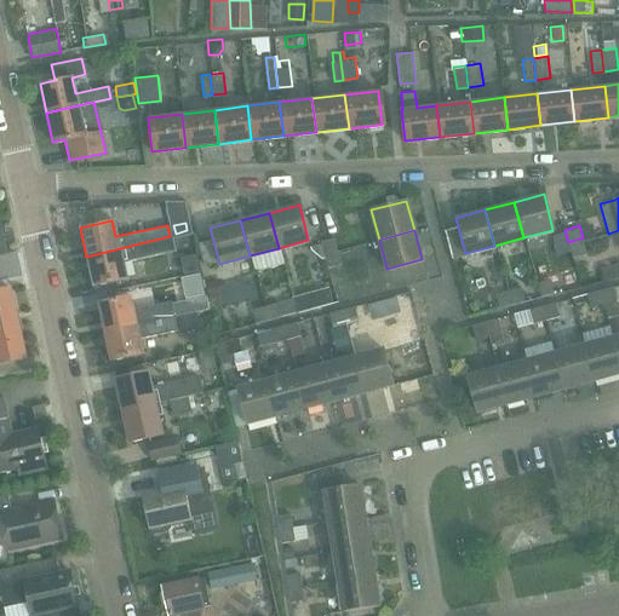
[(170,237),(170,236),(86,257),(92,285),(124,277),(120,260),(175,248),(172,237),(170,237)]
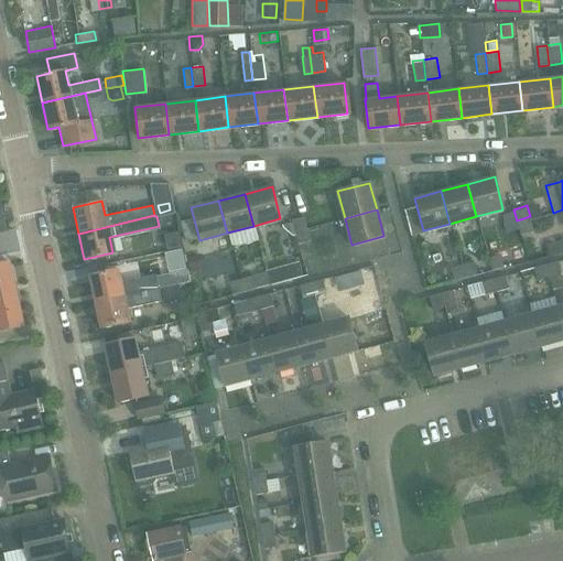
[(291,218),(295,232),(307,228),(304,215),(291,218)]
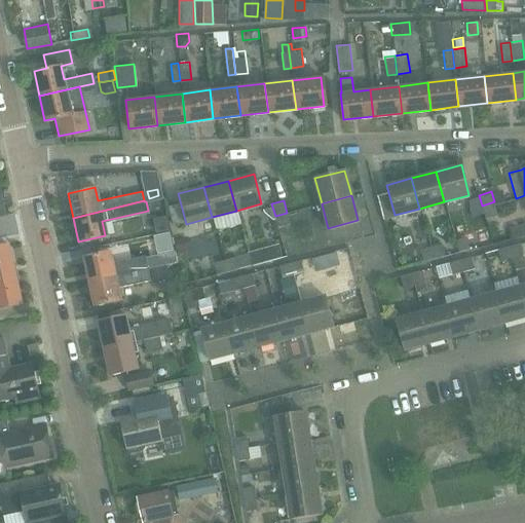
[(494,201),(482,206),(486,218),(498,214),(494,201)]
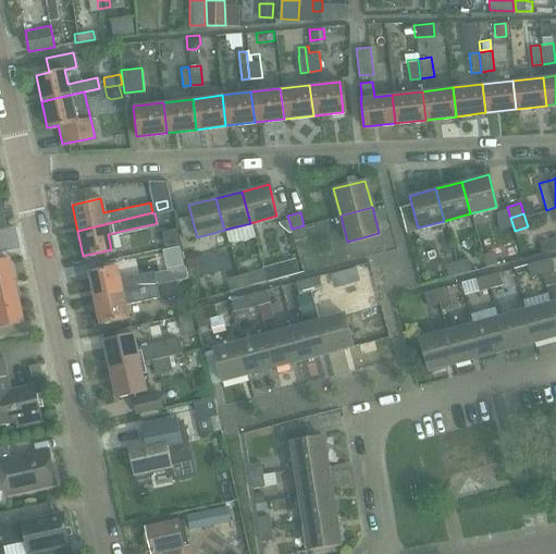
[(307,236),(304,225),(292,229),(295,239),(307,236)]
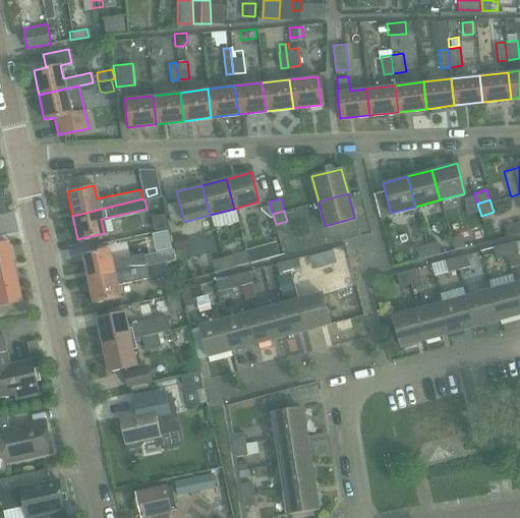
[(152,216),(155,229),(167,226),(164,214),(152,216)]
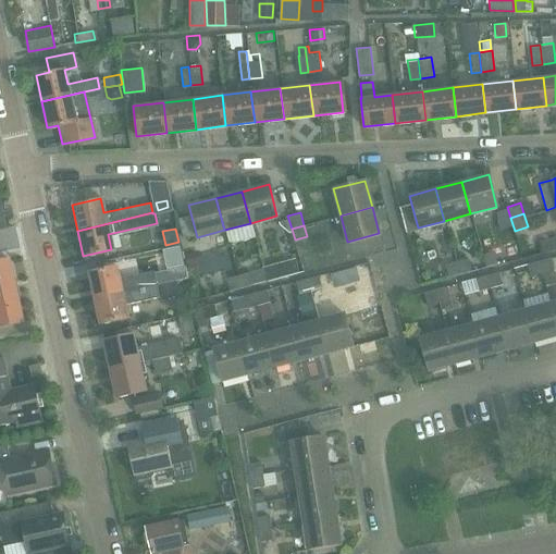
[(198,249),(183,253),(186,267),(201,262),(198,249)]
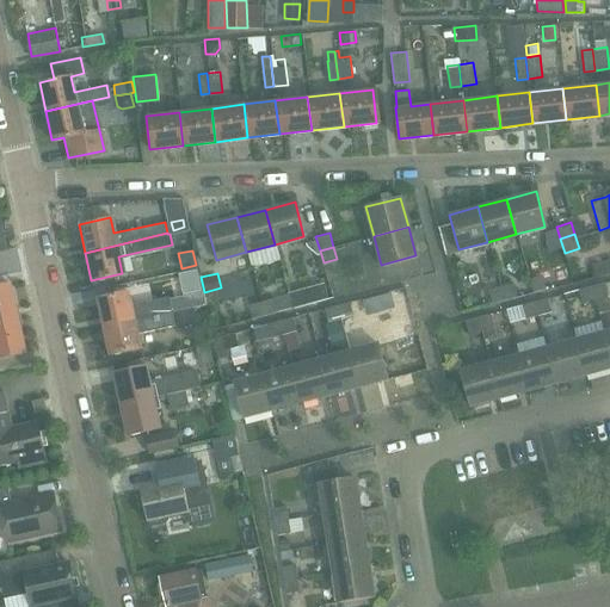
[(530,277),(534,291),(547,286),(543,273),(530,277)]
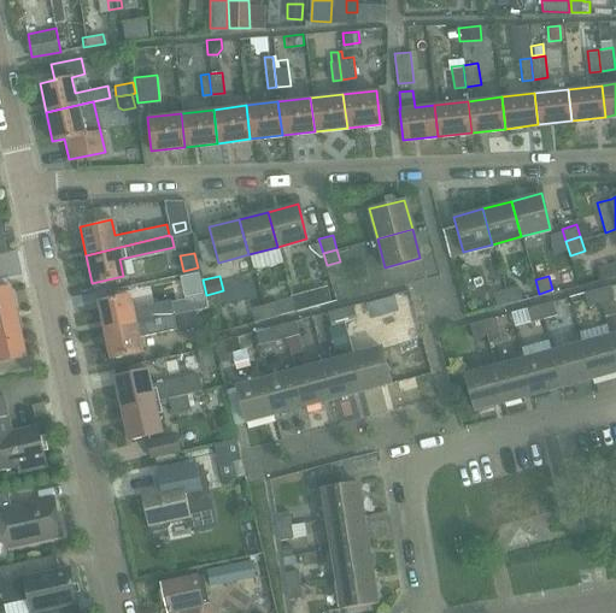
[(295,311),(332,299),(327,283),(291,294),(295,311)]
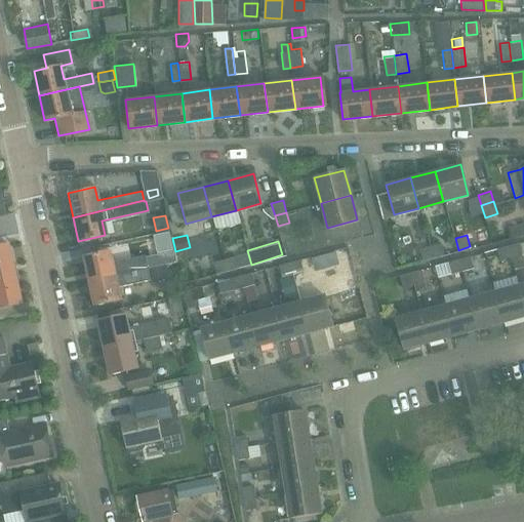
[(429,245),(432,256),(444,253),(441,241),(429,245)]
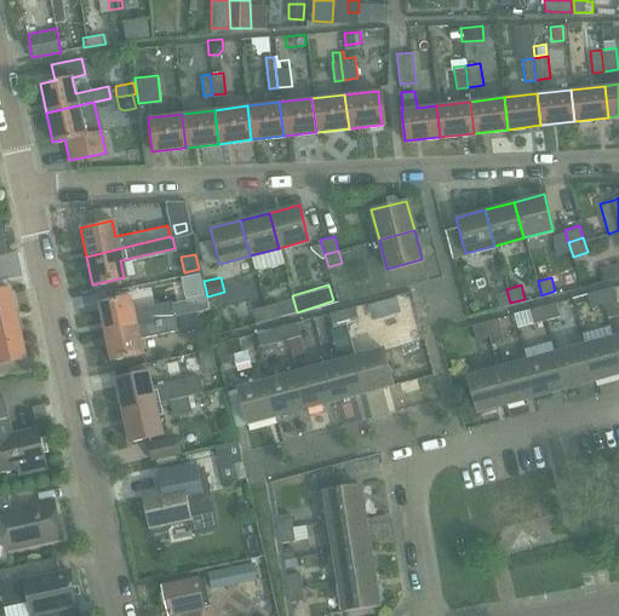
[(600,289),(603,304),(606,303),(608,316),(618,312),(618,309),(613,286),(600,289)]
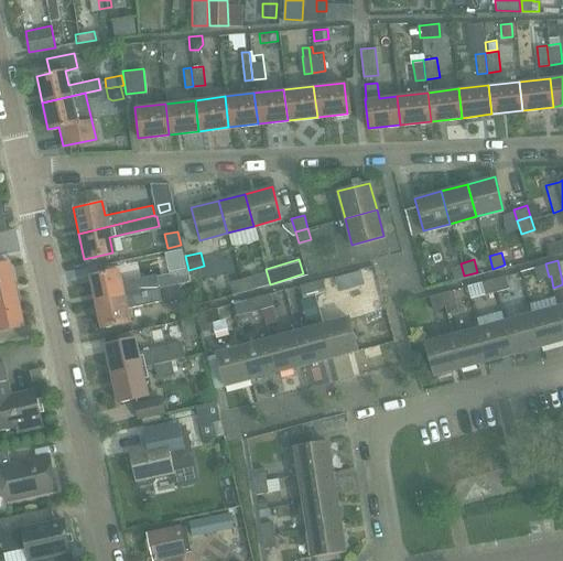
[(8,261),(0,263),(0,297),(15,294),(8,261)]
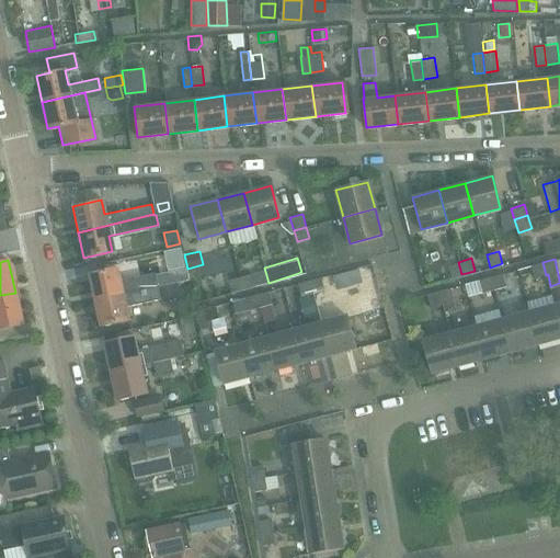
[(452,277),(461,274),(458,262),(448,265),(452,277)]
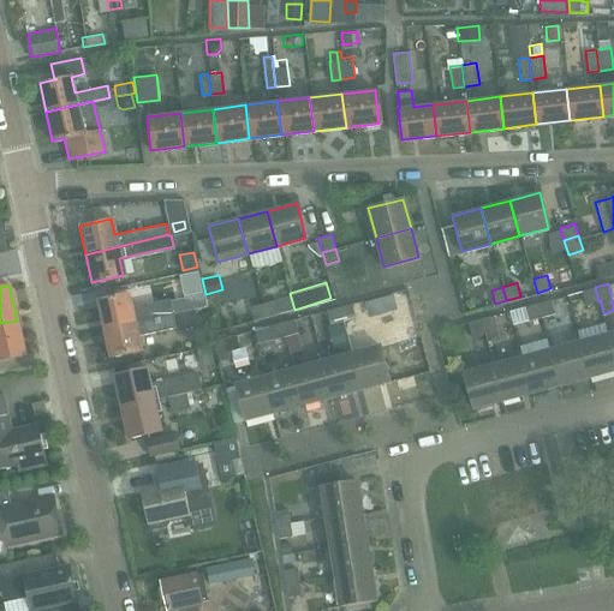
[(585,304),(598,301),(595,287),(582,289),(585,304)]
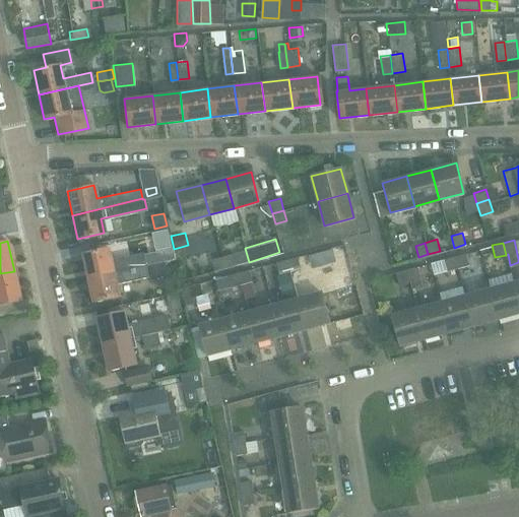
[(108,248),(81,254),(86,278),(144,265),(165,261),(176,259),(173,248),(168,248),(165,249),(142,254),(111,261),(108,248)]
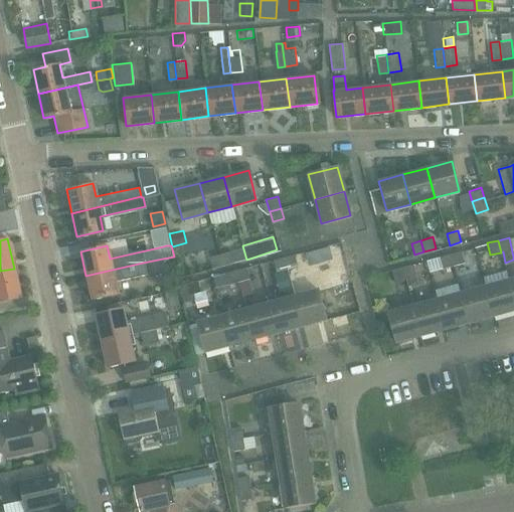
[(450,252),(453,265),(465,262),(462,249),(450,252)]
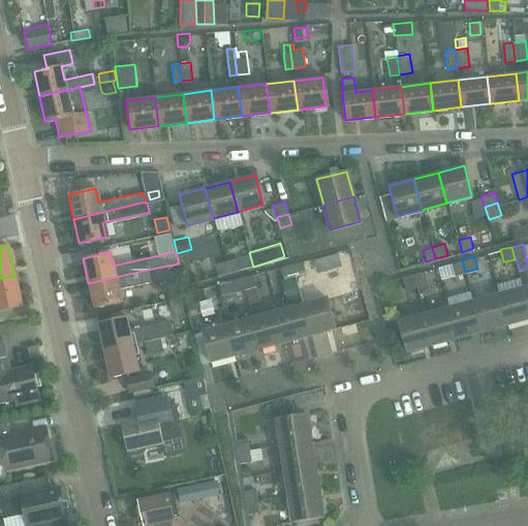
[(224,260),(227,273),(241,269),(238,257),(224,260)]
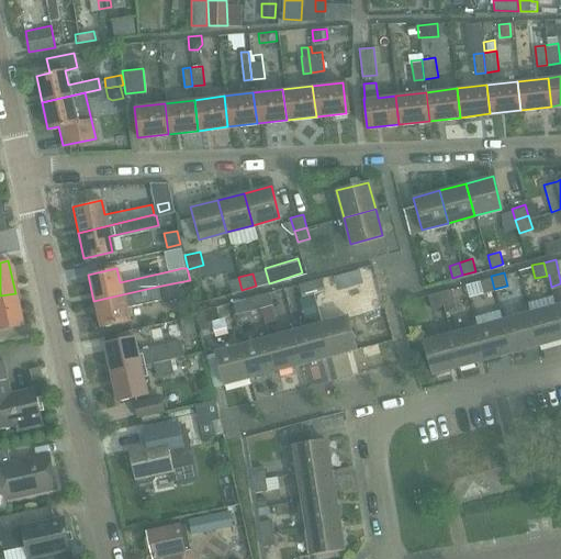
[(307,280),(312,293),(325,290),(322,276),(307,280)]
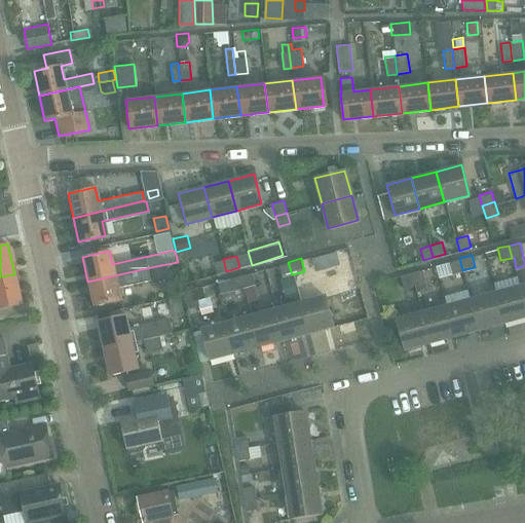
[(452,273),(462,270),(459,258),(449,261),(452,273)]
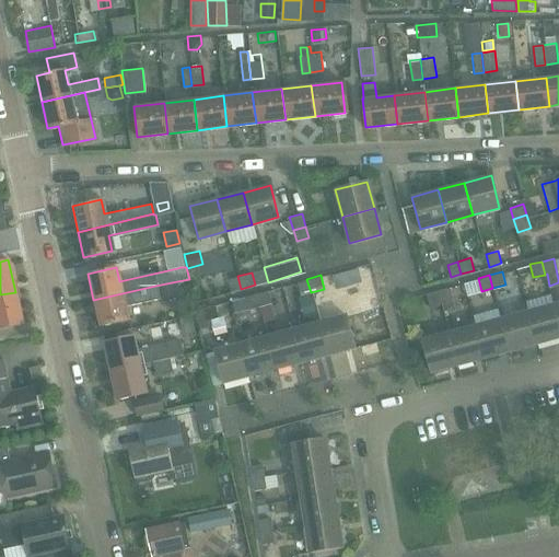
[(231,291),(241,289),(237,276),(228,278),(231,291)]
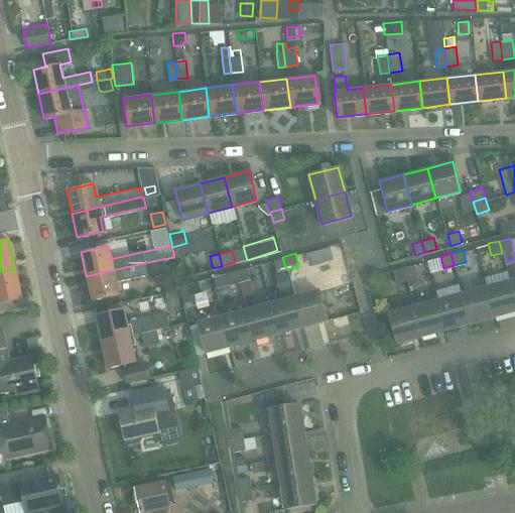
[(276,272),(286,269),(282,257),(273,259),(276,272)]
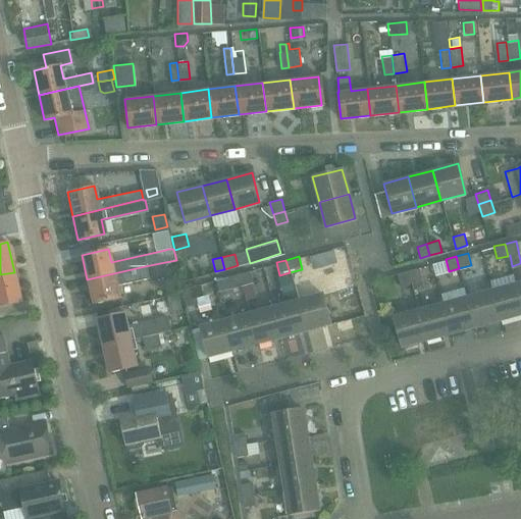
[(116,284),(148,277),(145,266),(87,279),(92,304),(119,298),(116,284)]
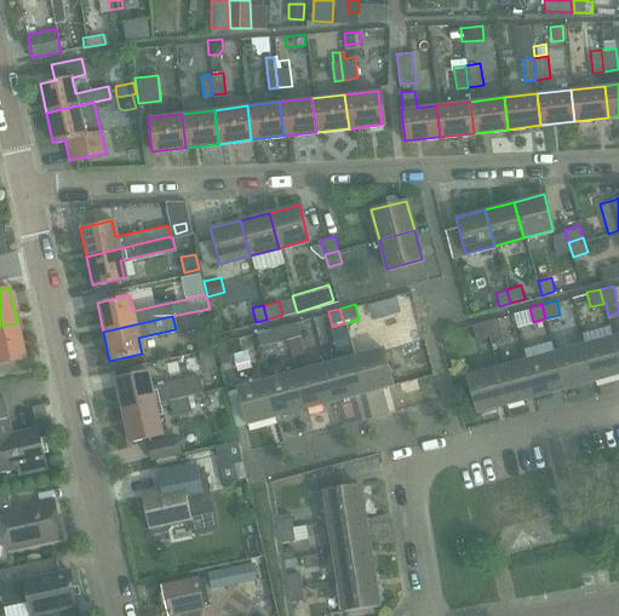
[(496,317),(482,321),(486,334),(499,330),(496,317)]
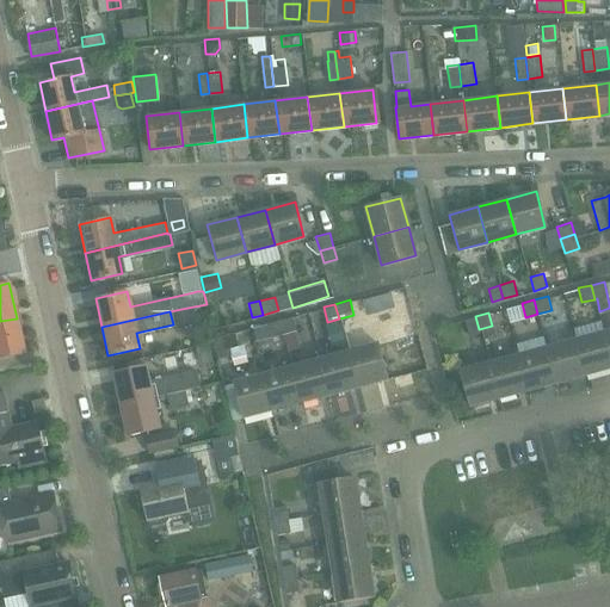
[(278,320),(281,333),(296,329),(293,316),(278,320)]
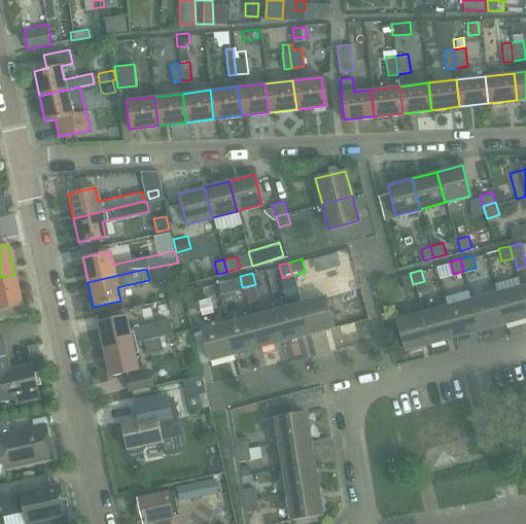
[(402,287),(413,284),(410,273),(399,276),(402,287)]
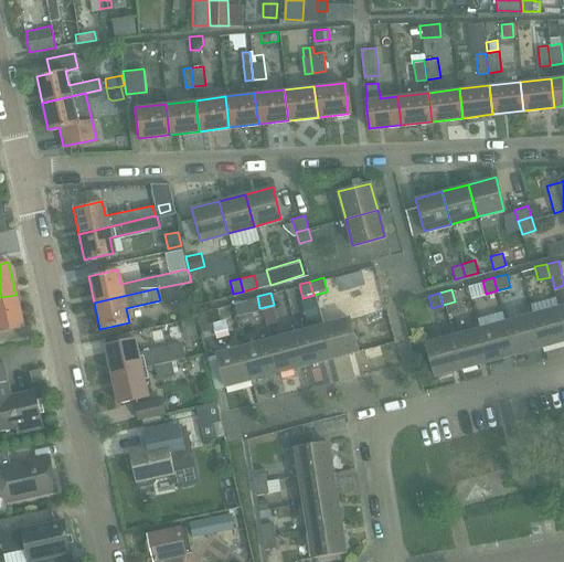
[(0,330),(22,326),(16,295),(0,297),(0,330)]
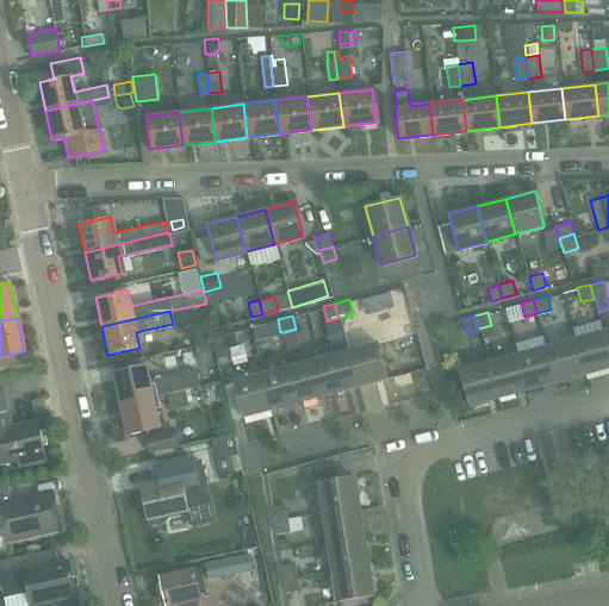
[(327,322),(324,323),(330,344),(343,341),(339,318),(327,322)]
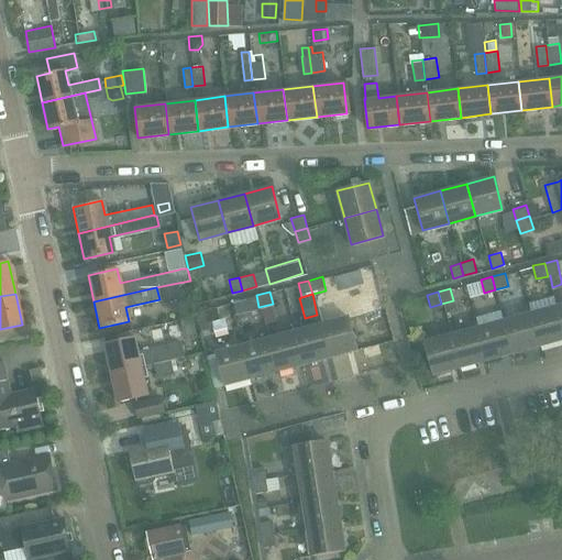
[(249,309),(259,307),(256,295),(246,297),(249,309)]
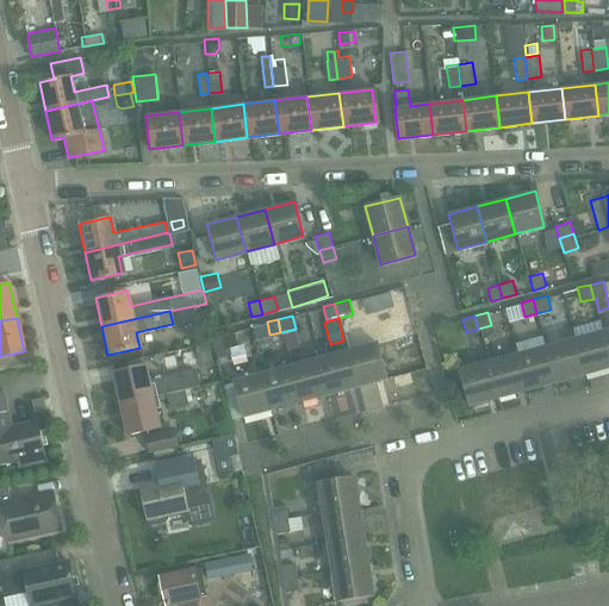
[(211,336),(217,357),(231,354),(229,347),(238,344),(235,330),(211,336)]
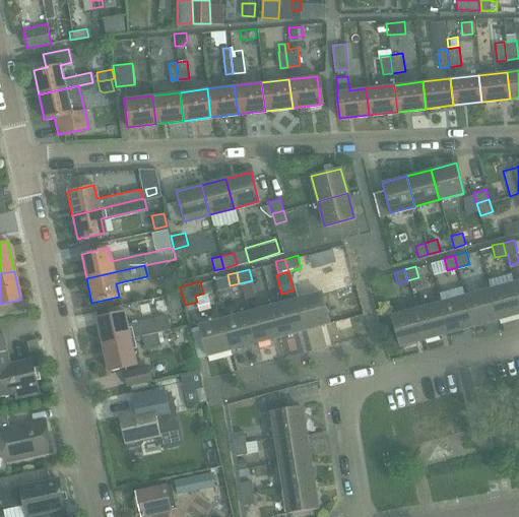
[(489,288),(497,319),(518,313),(518,303),(513,282),(489,288)]
